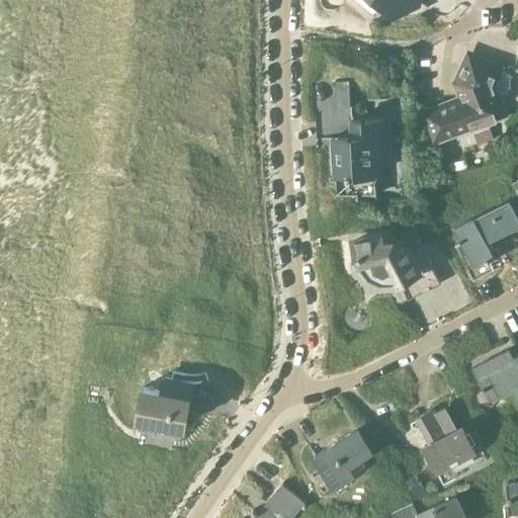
[(381,0),(354,0),(354,1),(366,5),(373,13),(385,3),(381,0)]
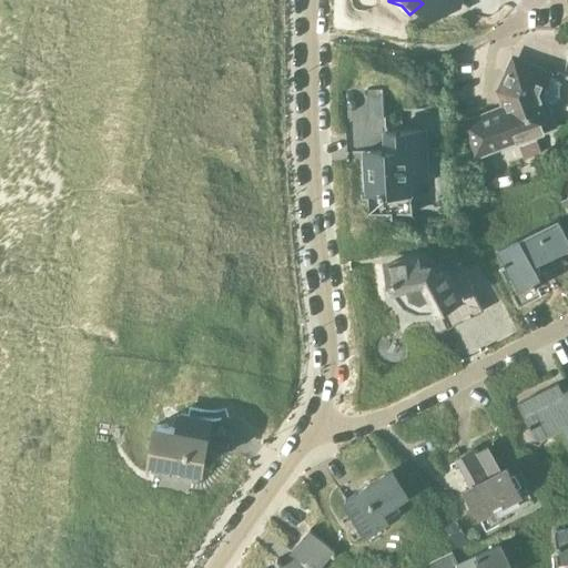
[(418,0),(423,3),(430,14),(459,2),(459,0),(418,0)]
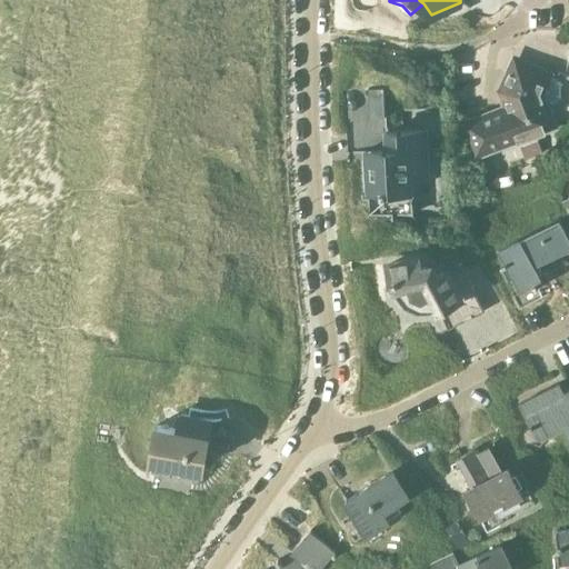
[(545,108),(543,107),(559,101),(560,81),(540,72),(537,68),(532,65),(527,63),(521,63),(515,61),(500,91),(507,110),(465,126),(476,155),(517,139),(525,160),(540,153),(532,133),(551,127),(550,123),(551,120),(548,110),(545,108)]
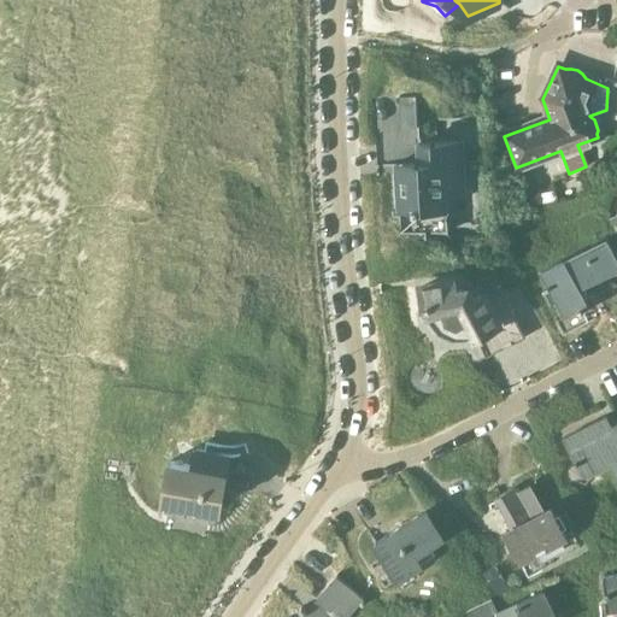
[(413,99),(398,100),(400,129),(416,128),(413,99)]
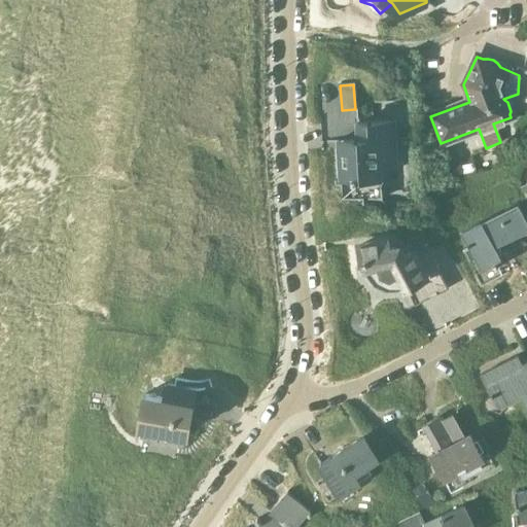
[(356,139),(336,140),(338,183),(342,183),(343,199),(362,198),(363,202),(382,202),(381,166),(394,165),(392,121),(356,124),(356,139)]
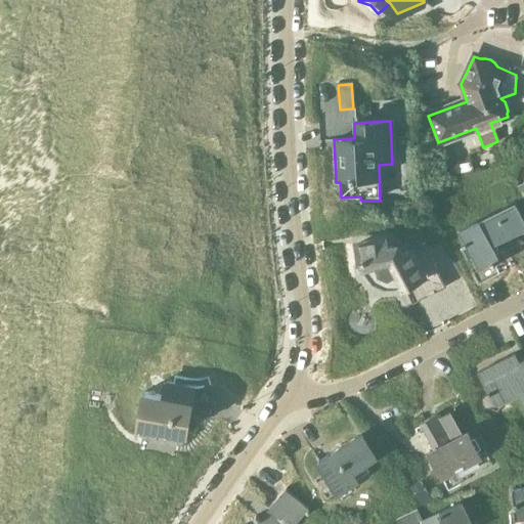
[(457,161),(445,164),(448,175),(460,172),(457,161)]
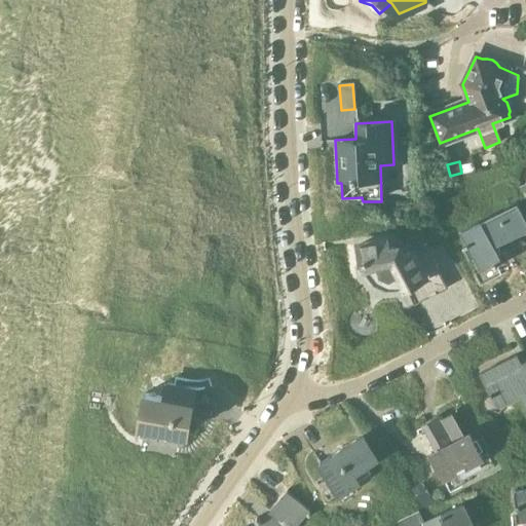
[(525,229),(525,223),(516,204),(459,233),(465,245),(461,247),(468,259),(472,258),(479,271),(492,265),(494,268),(496,267),(495,263),(498,261),(492,248),(525,229)]
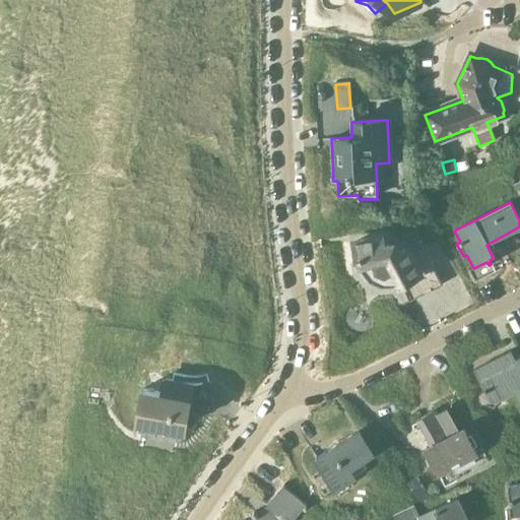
[(398,279),(401,283),(430,266),(418,244),(408,249),(406,247),(399,251),(396,247),(395,247),(389,243),(388,242),(384,243),(383,235),(354,240),(359,263),(365,262),(366,268),(373,276),(383,280),(393,280),(398,279)]
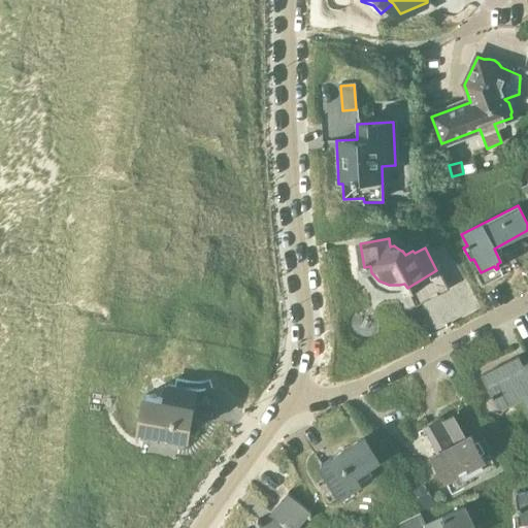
[(482,375),(499,408),(522,397),(527,408),(527,365),(524,367),(518,356),(482,375)]
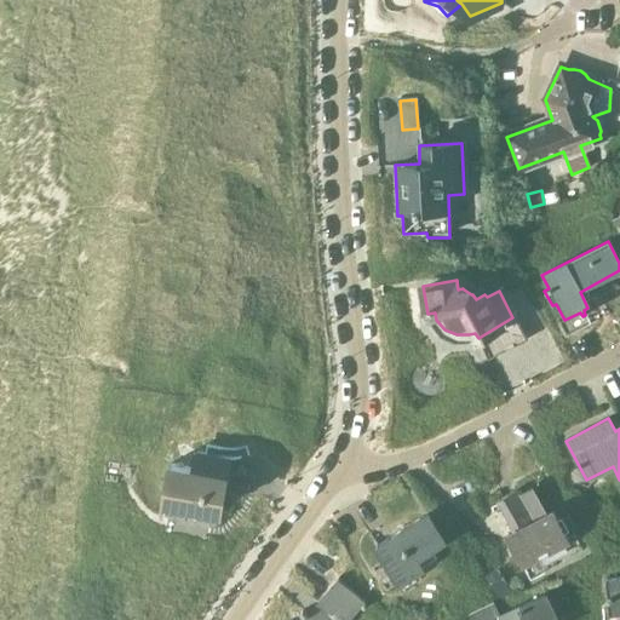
[(160,504),(166,504),(164,517),(216,526),(218,510),(219,510),(228,458),(194,452),(191,463),(167,459),(160,504)]
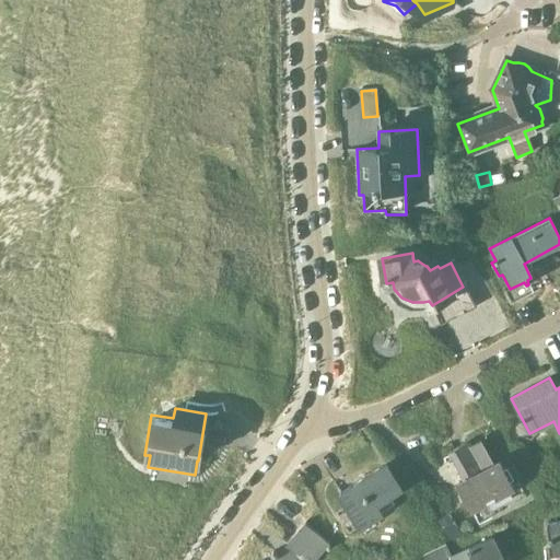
[(457,485),(471,512),(513,490),(483,434),(451,452),(466,480),(457,485)]
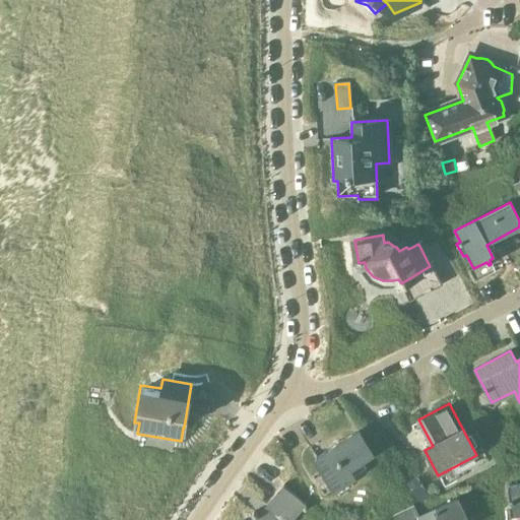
[(315,458),(335,490),(356,475),(352,468),(369,457),(353,434),(315,458)]
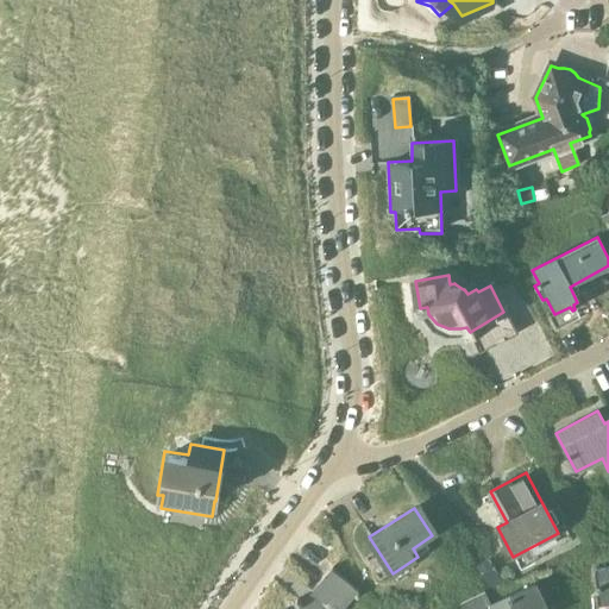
[(475,566),(488,588),(501,581),(488,559),(475,566)]
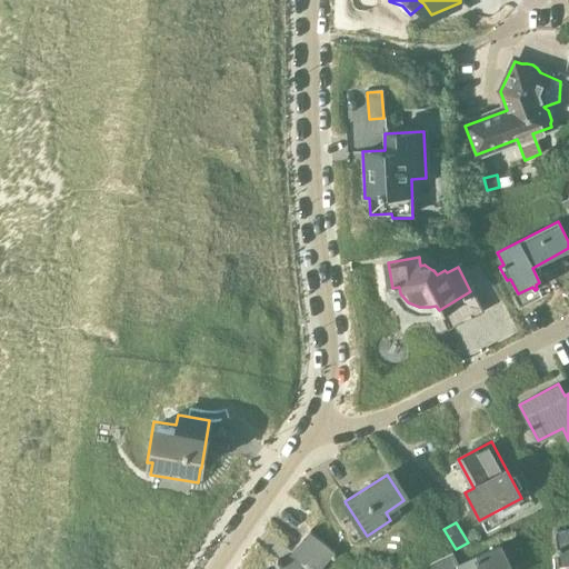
[(568,530),(555,532),(558,566),(568,565),(568,530)]
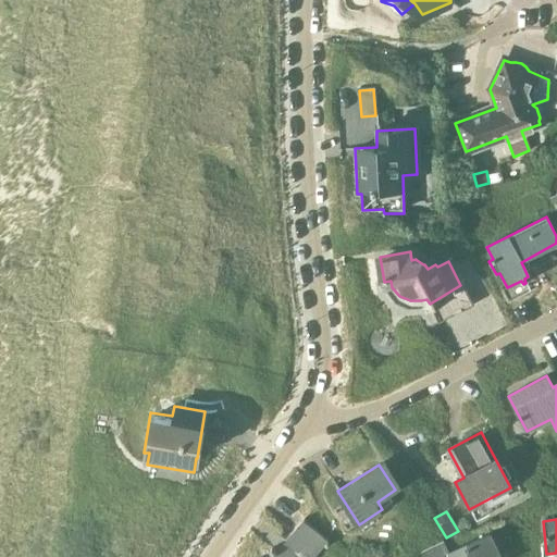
[(273,554),(270,556),(312,556),(323,545),(326,547),(329,545),(325,542),(327,541),(302,520),(284,542),(286,545),(279,554),(271,548),(270,551),(273,554)]
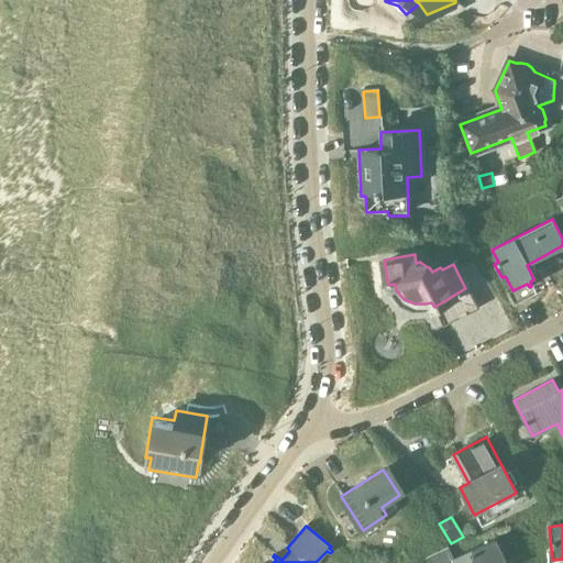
[(424,558),(427,562),(450,562),(450,560),(451,560),(452,562),(505,562),(494,539),(470,552),(468,551),(454,558),(449,547),(424,558)]
